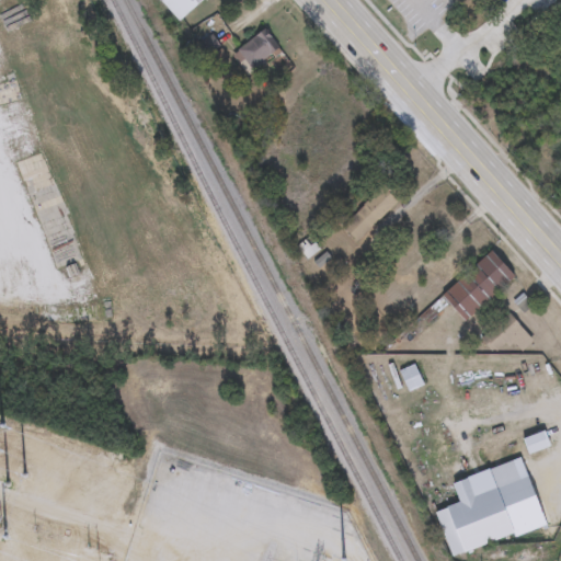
[(202,0),(178,21),(162,1),(163,0),(202,0)]
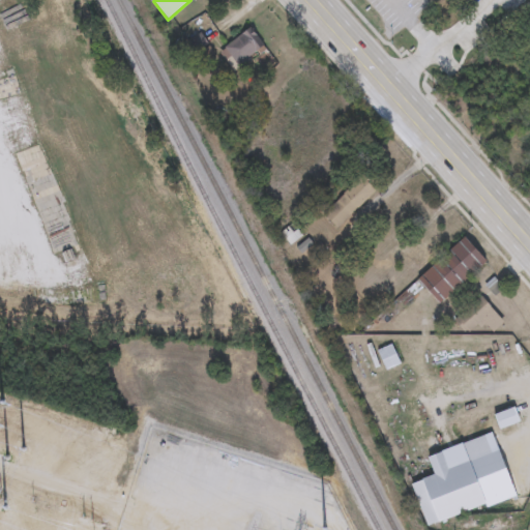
[(240,68),(224,48),(246,29),(263,50),(240,68)]
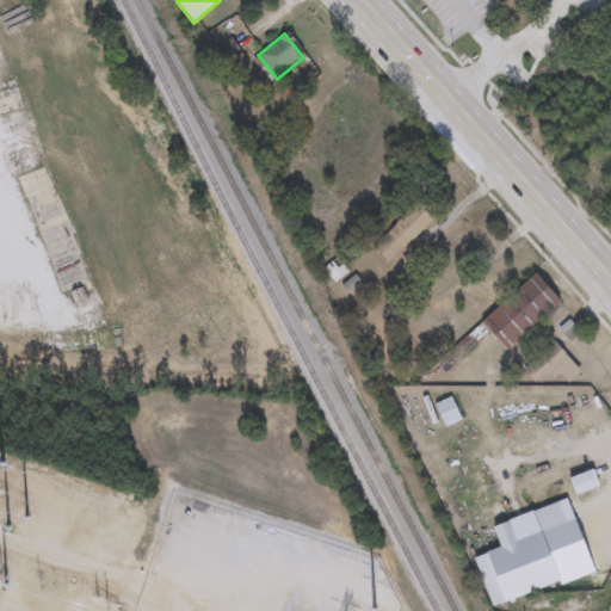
[(347,271),(334,283),(323,269),(337,258),(347,271)]
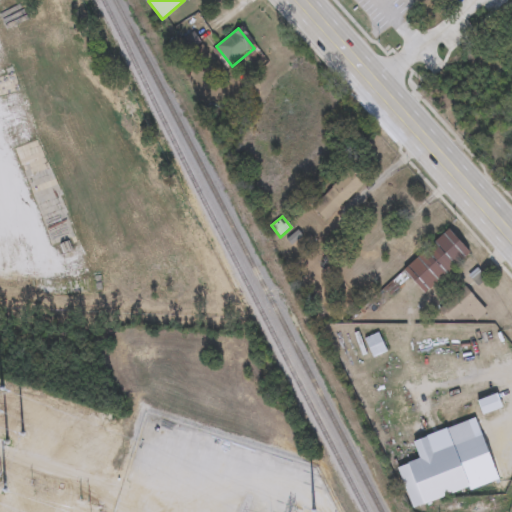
[(404,270),(450,229),(472,253),(427,294),(404,270)]
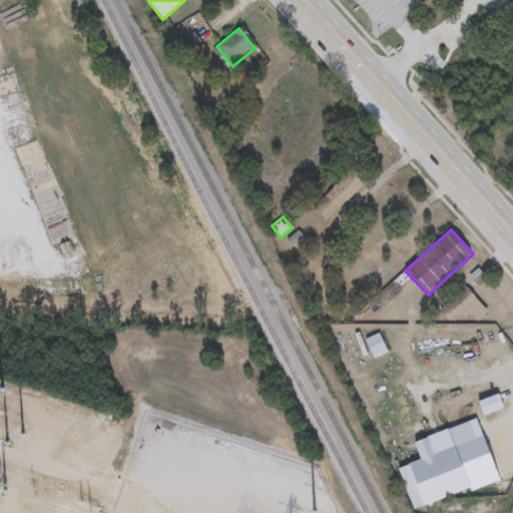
[(440,312),(467,286),(491,310),(478,323),(466,311),(452,324),(440,312)]
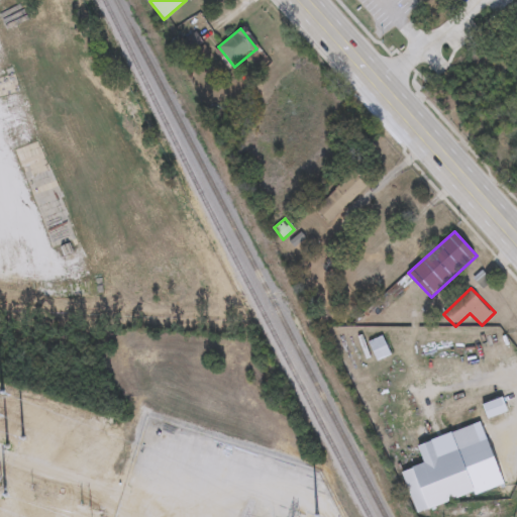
[(488,421),(482,407),(501,398),(507,412),(488,421)]
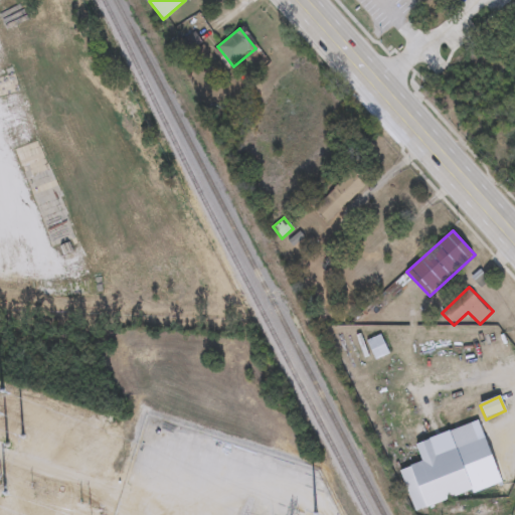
[(414,511),(401,470),(422,464),(416,443),(481,421),(500,484),(414,511)]
